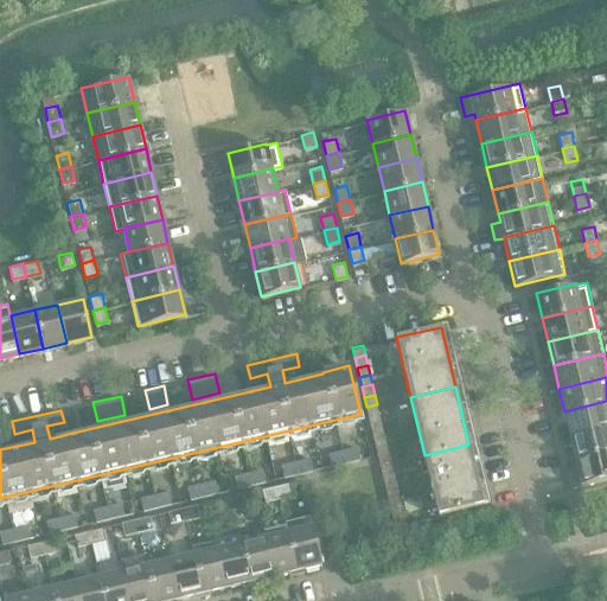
[(606,401),(564,411),(570,435),(606,426),(606,401)]
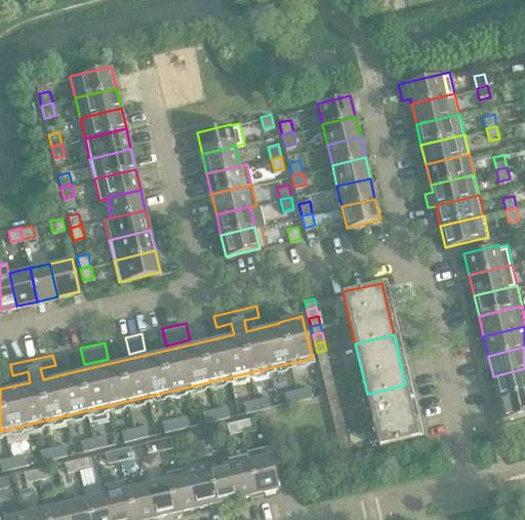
[(326,350),(317,352),(319,360),(328,358),(326,350)]
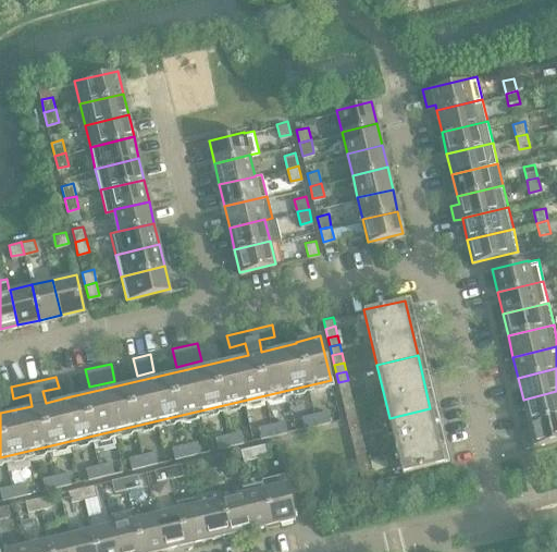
[(348,380),(338,382),(341,392),(350,390),(348,380)]
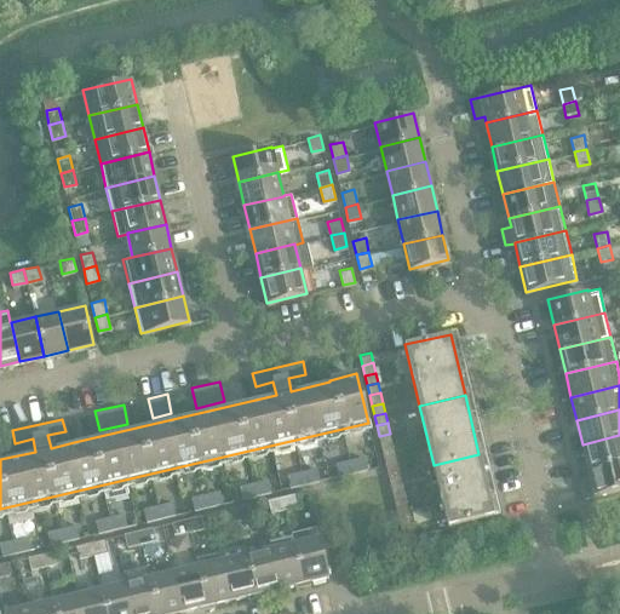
[(390,434),(379,436),(382,446),(392,443),(390,434)]
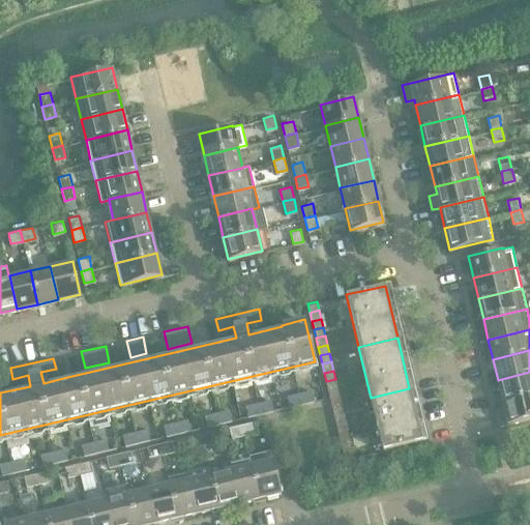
[(529,372),(498,380),(502,401),(529,394),(529,372)]
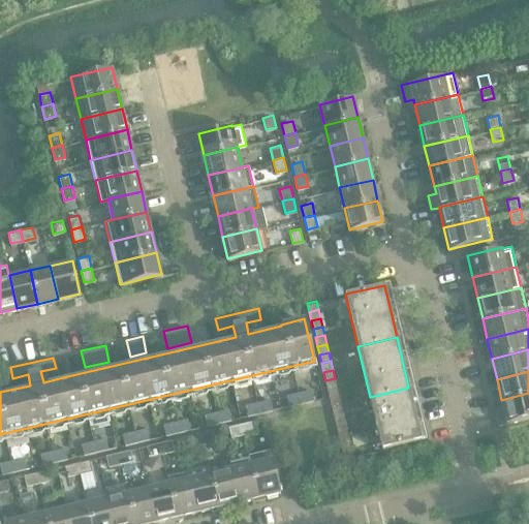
[(337,387),(335,378),(325,380),(328,389),(337,387)]
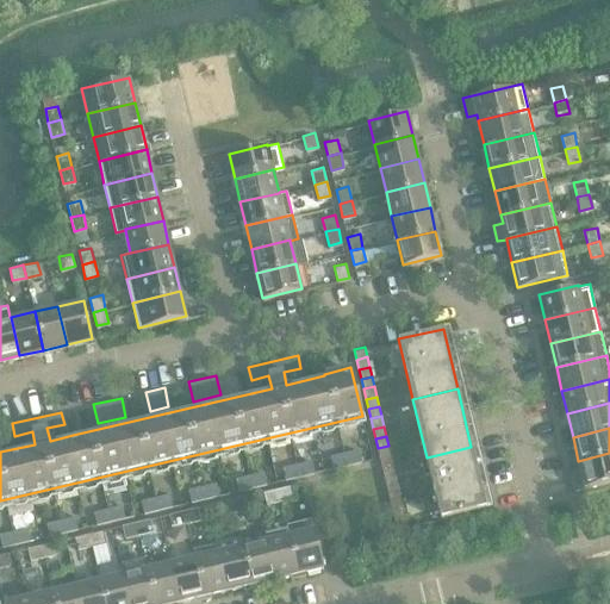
[(388,446),(378,448),(380,459),(391,456),(388,446)]
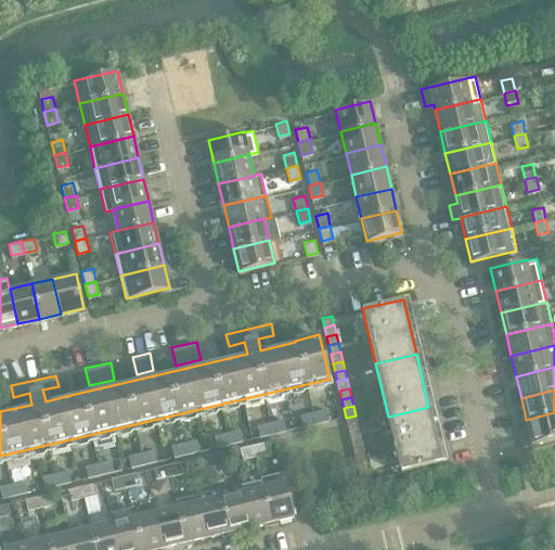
[(325,407),(313,410),(315,422),(328,419),(325,407)]
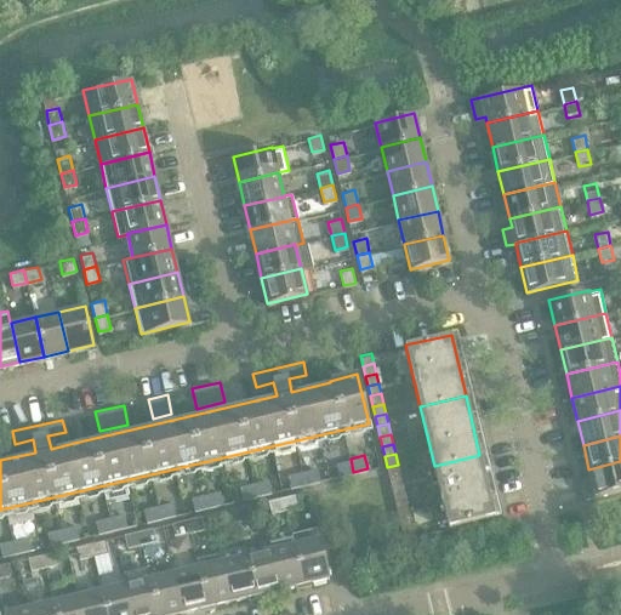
[(479,455),(434,466),(448,527),(494,516),(479,455)]
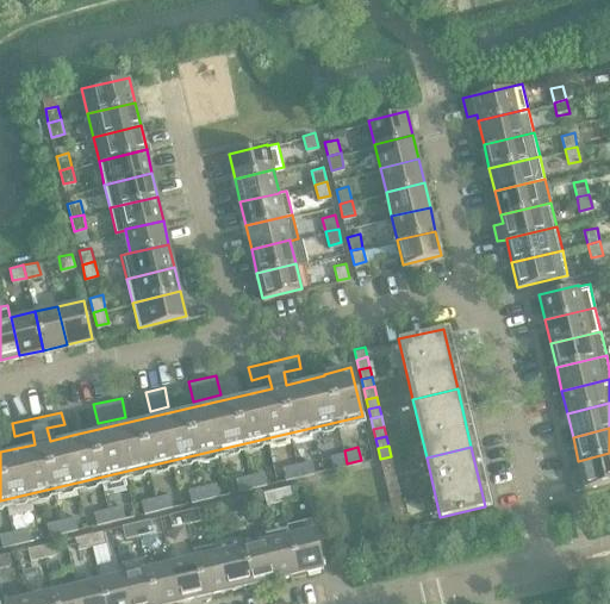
[(344,450),(330,454),(334,466),(347,464),(344,450)]
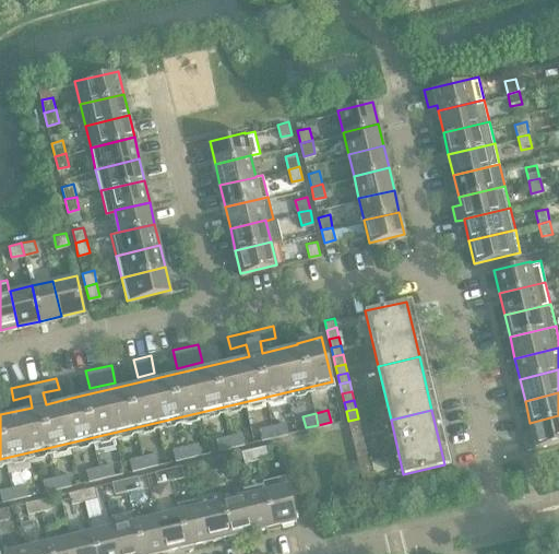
[(532,428),(523,431),(527,448),(558,440),(558,415),(530,423),(532,428)]
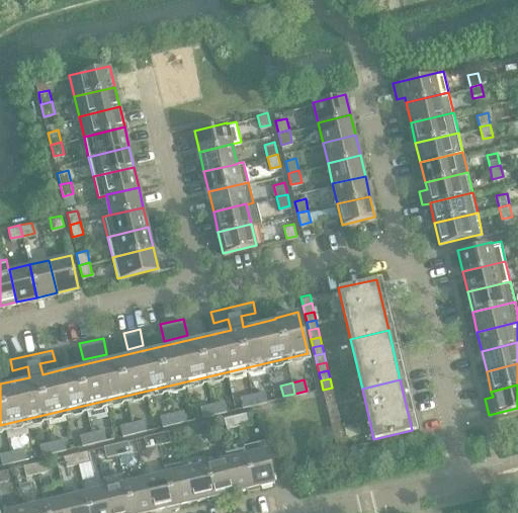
[(334,396),(332,388),(323,390),(325,398),(334,396)]
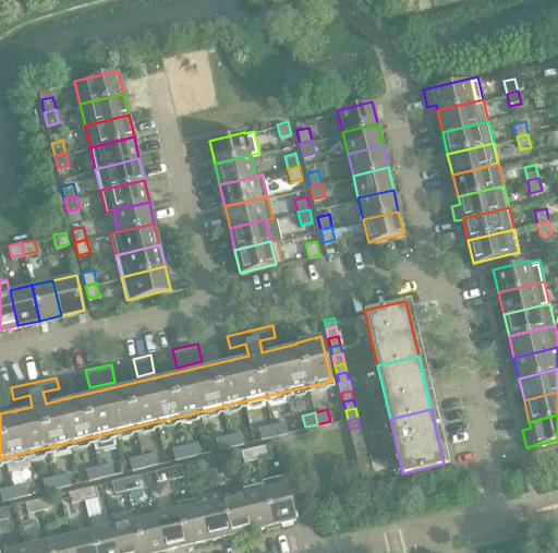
[(284,420),(271,423),(275,434),(287,431),(284,420)]
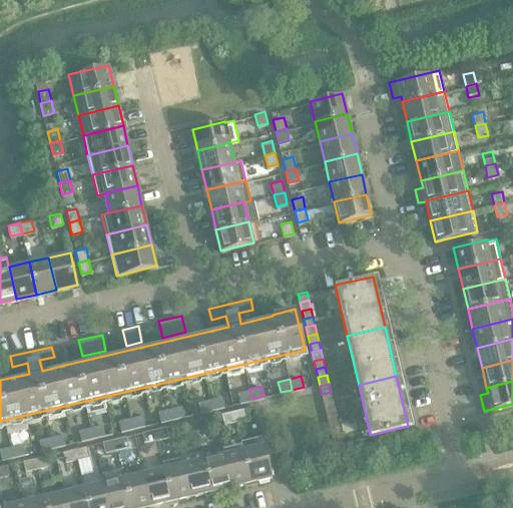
[(249,389),(237,391),(240,402),(252,399),(249,389)]
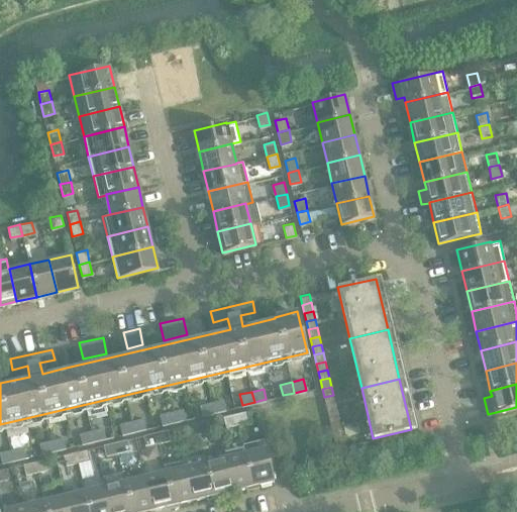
[(333,395),(324,397),(326,405),(335,403),(333,395)]
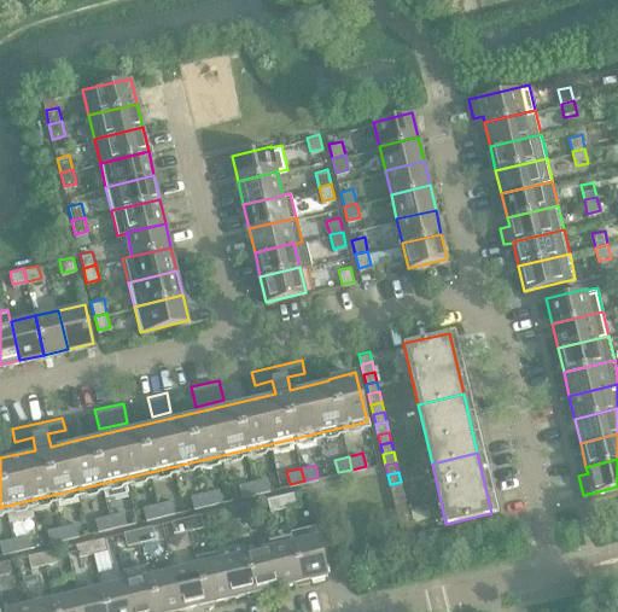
[(267,476),(252,479),(256,491),(270,489),(267,476)]
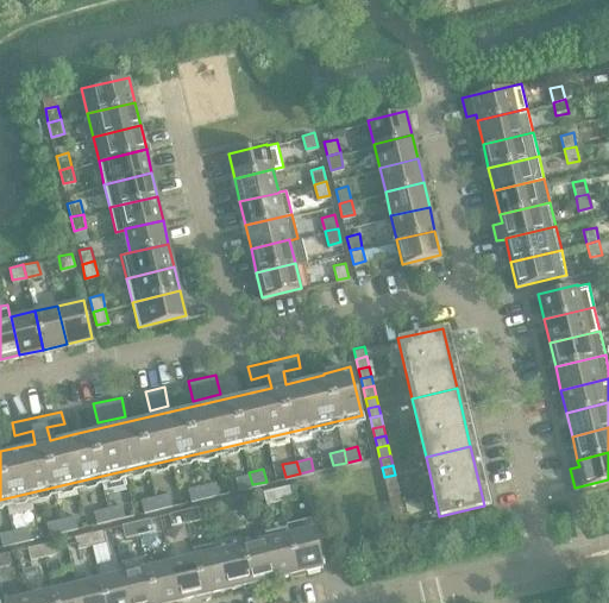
[(249,472),(236,476),(238,488),(252,484),(249,472)]
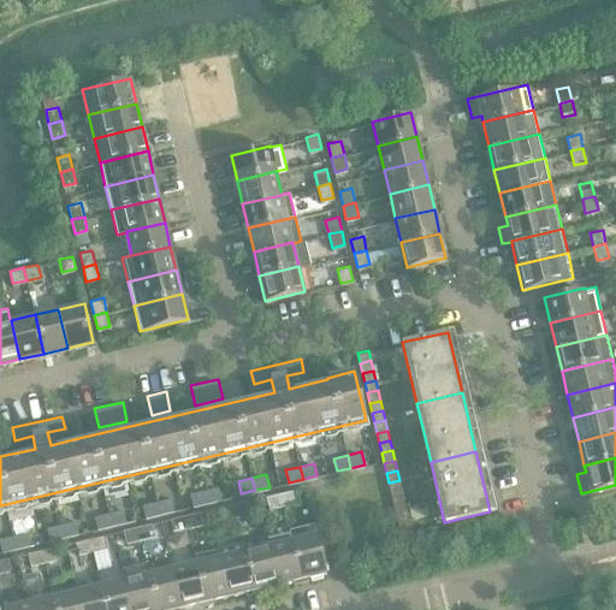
[(400,480),(389,483),(391,493),(402,490),(400,480)]
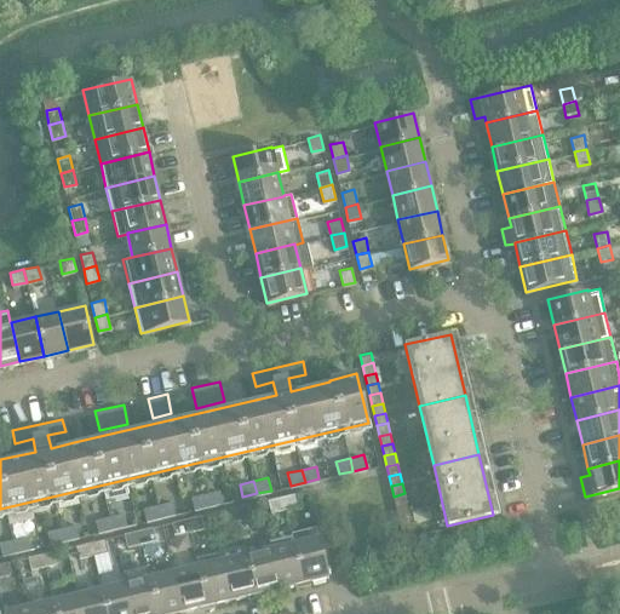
[(219,489),(206,492),(208,505),(223,501),(219,489)]
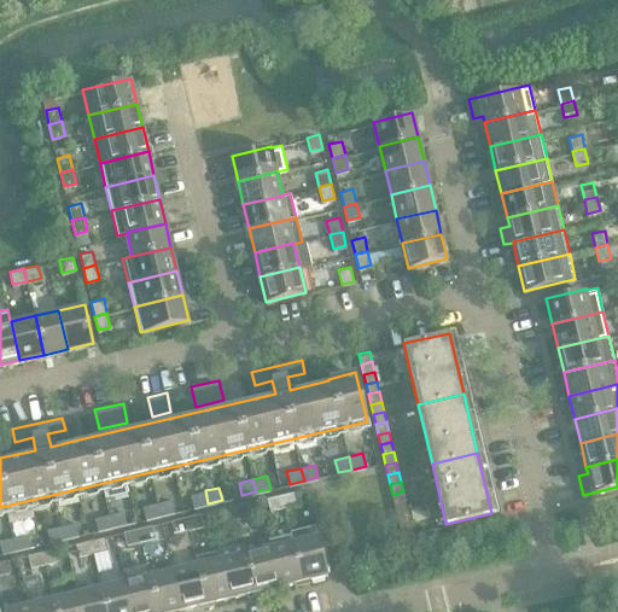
[(205,490),(191,494),(193,507),(208,503),(205,490)]
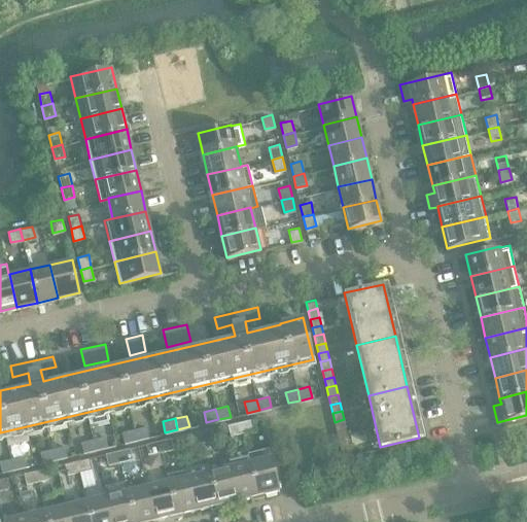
[(252,418),(240,421),(242,431),(254,428),(252,418)]
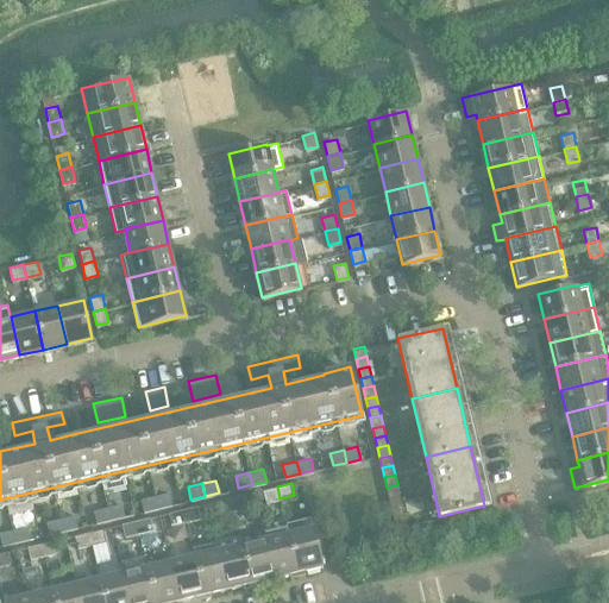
[(400,495),(397,484),(387,488),(389,497),(400,495)]
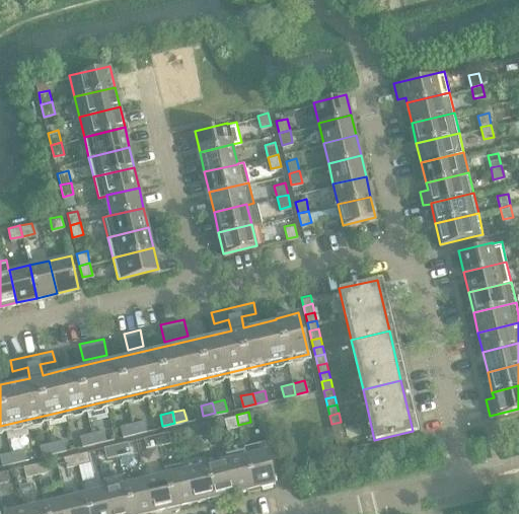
[(236,415),(224,417),(227,428),(238,425),(236,415)]
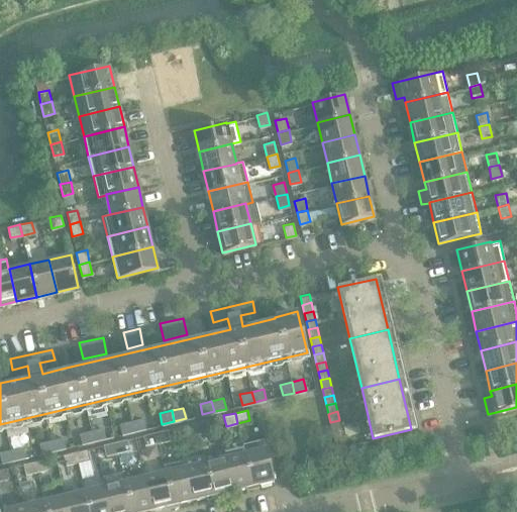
[(143,417),(131,420),(133,430),(145,427),(143,417)]
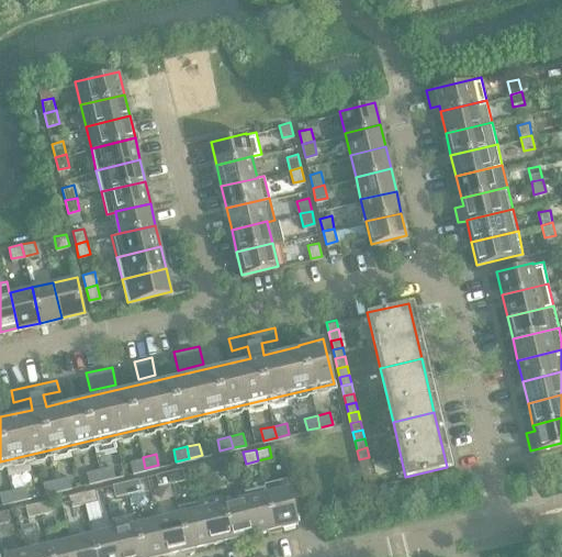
[(212,459),(215,470),(227,467),(225,456),(212,459)]
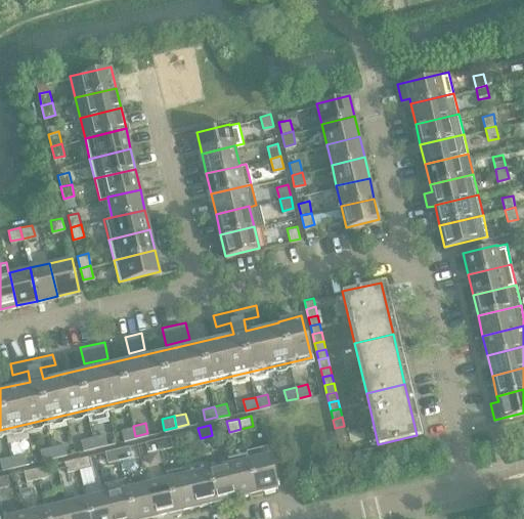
[(133,426),(121,429),(124,439),(135,436),(133,426)]
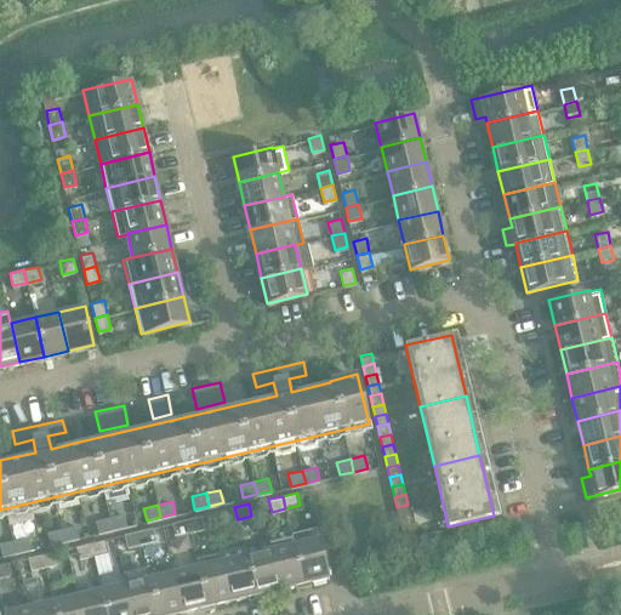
[(408,505),(397,507),(399,517),(410,514),(408,505)]
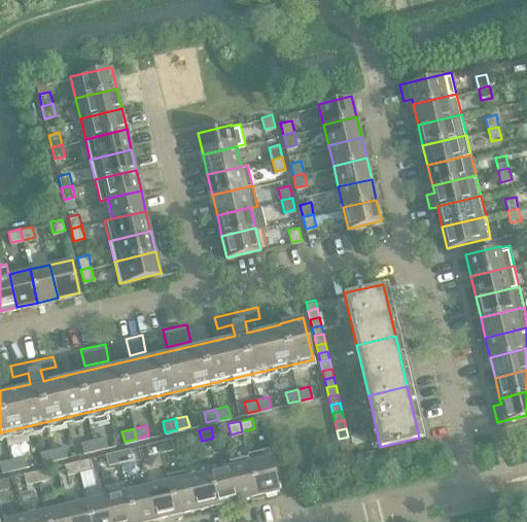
[(199,430),(187,433),(189,444),(202,441),(199,430)]
